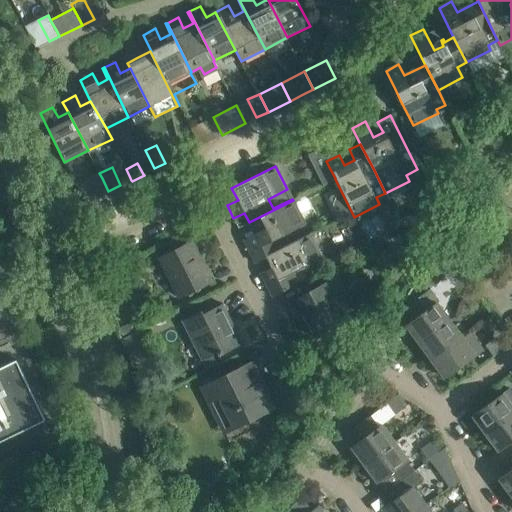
[(329,167),(317,173),(323,185),(335,179),(335,178),(329,167)]
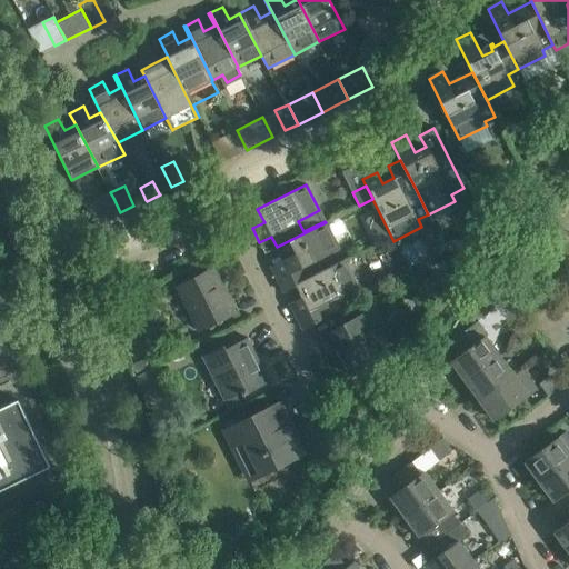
[(110,191),(85,203),(96,225),(107,219),(119,213),(120,212),(113,198),(110,192),(110,191)]
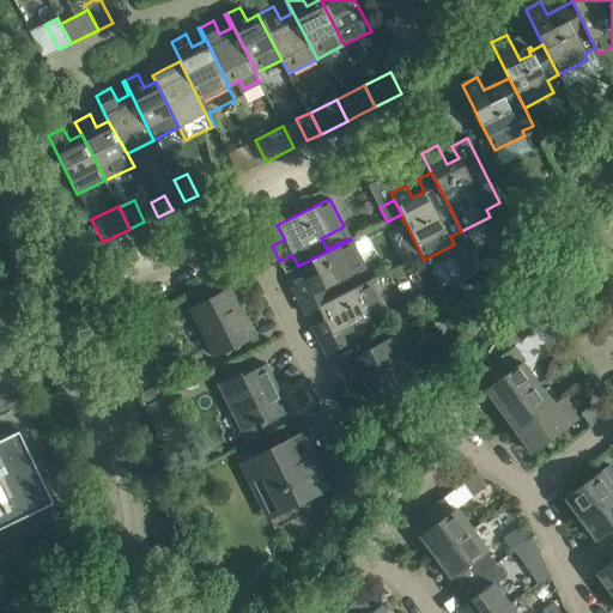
[(305,313),(370,280),(369,279),(334,296),(329,285),(364,268),(351,240),(298,266),(304,280),(292,286),(305,313)]
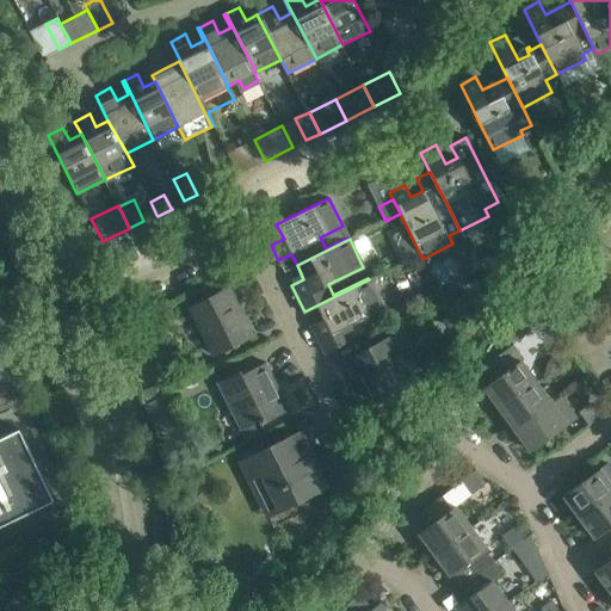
[(501,260),(498,253),(479,263),(487,282),(501,260)]
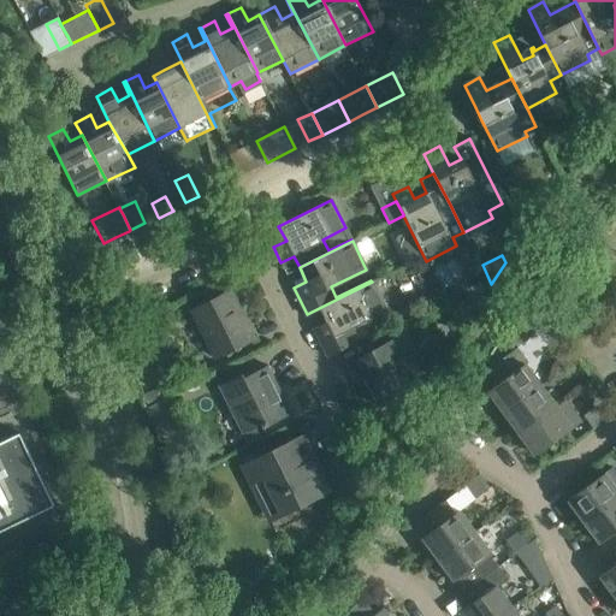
[(386,311),(372,282),(307,314),(308,317),(320,311),(326,321),(313,329),(327,356),(357,342),(351,327),(386,311)]
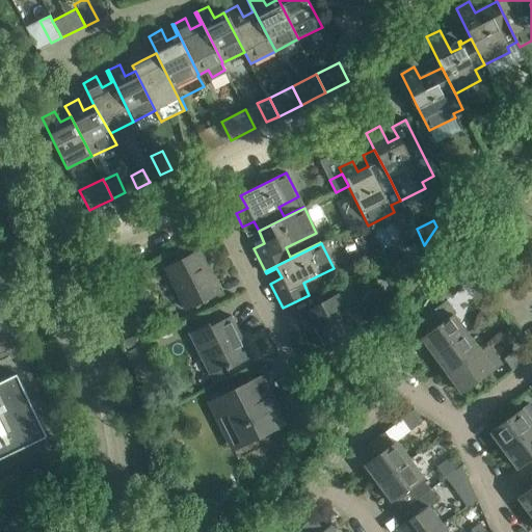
[(212,278),(209,280),(195,253),(165,268),(186,309),(219,292),(212,278)]
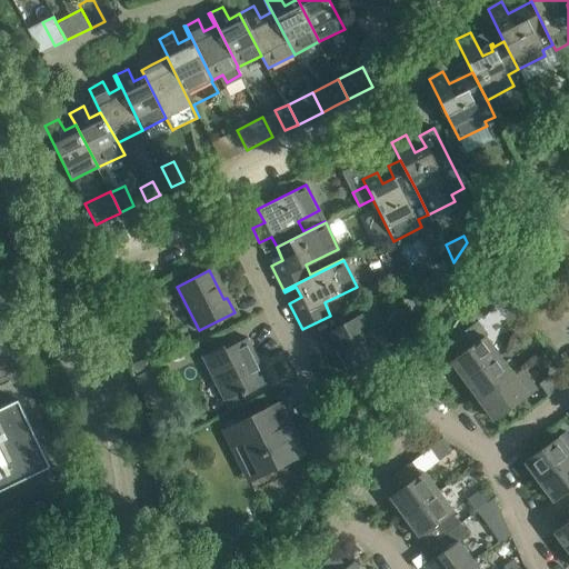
[(478,300),(471,311),(483,319),(490,309),(478,300)]
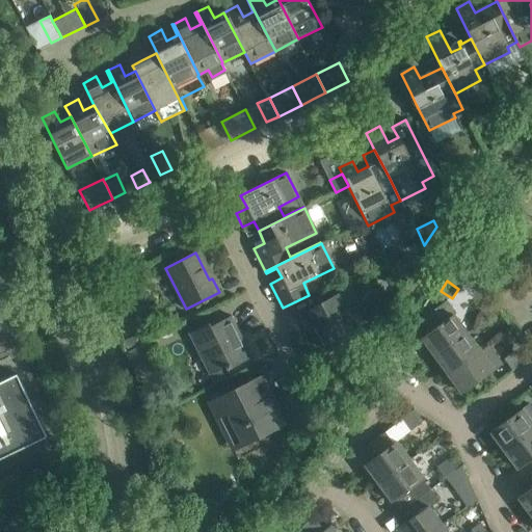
[(308,328),(315,325),(327,350),(363,333),(342,292),(299,314),(308,328)]
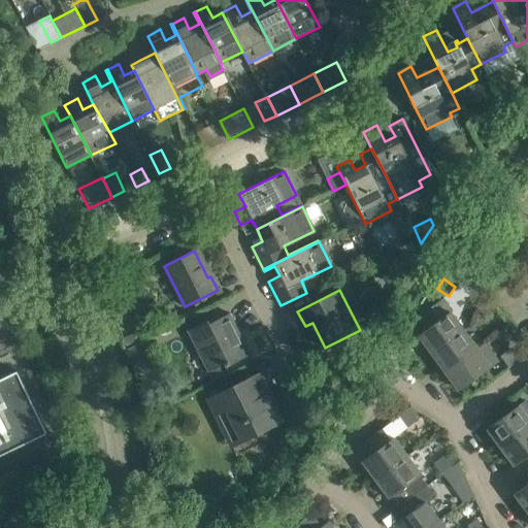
[(432,354),(464,331),(455,319),(458,317),(446,300),(421,319),(428,328),(418,335),(432,354)]
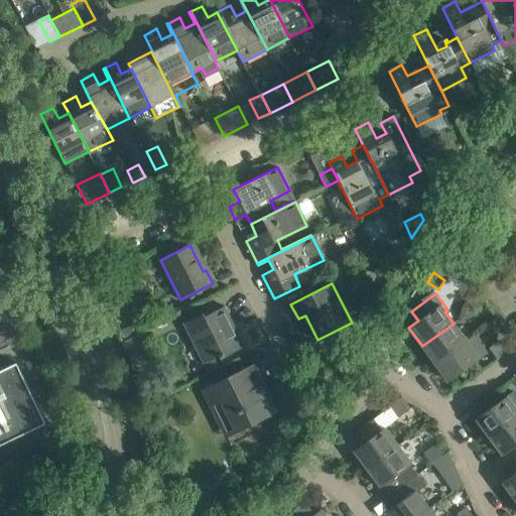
[(474,310),(485,301),(478,293),(467,301),(474,310)]
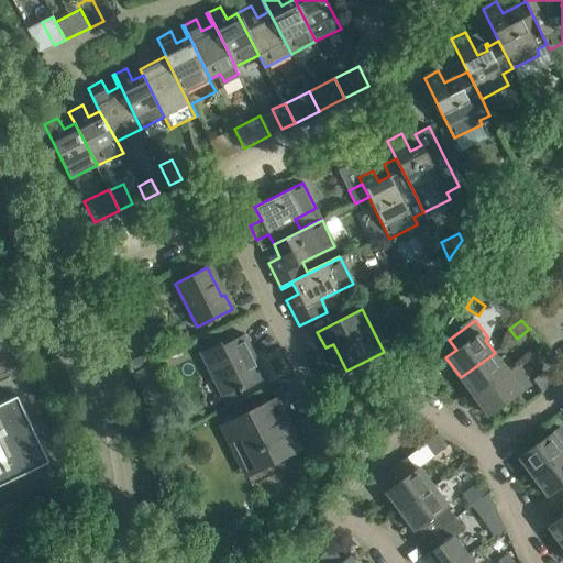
[(221,342),(199,352),(221,396),(239,388),(241,392),(266,378),(244,334),(222,345),(221,342)]
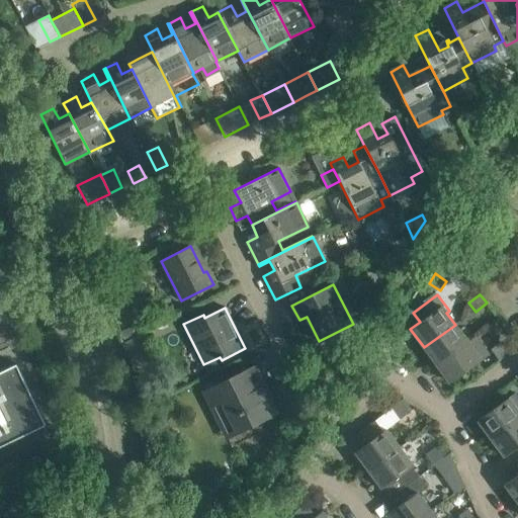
[(467,342),(455,325),(424,347),(437,365),(467,342)]
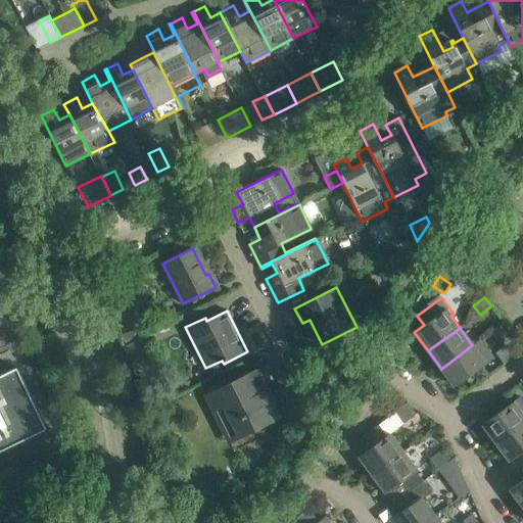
[(139,339),(123,347),(137,375),(153,367),(139,339)]
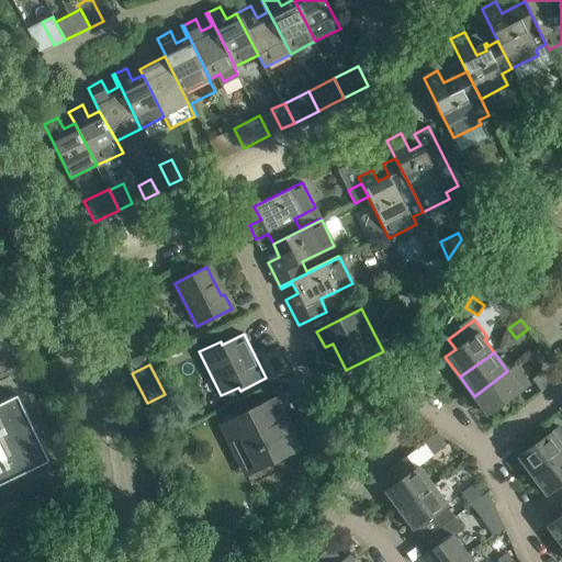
[(515,364),(507,371),(474,396),(487,415),(530,384),(515,364)]
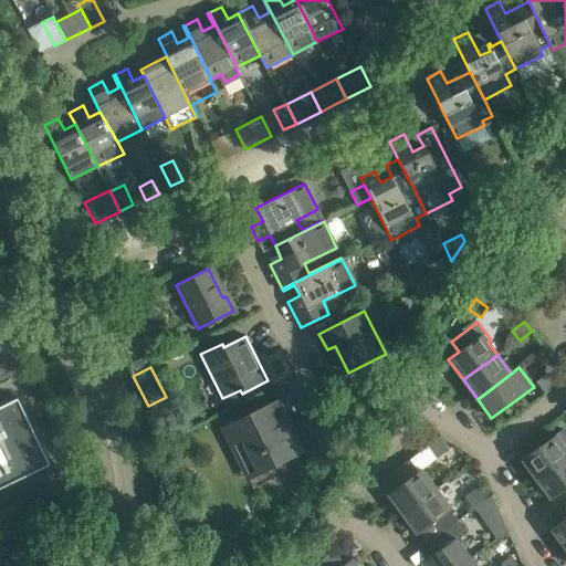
[(536,381),(546,394),(555,386),(546,374),(536,381)]
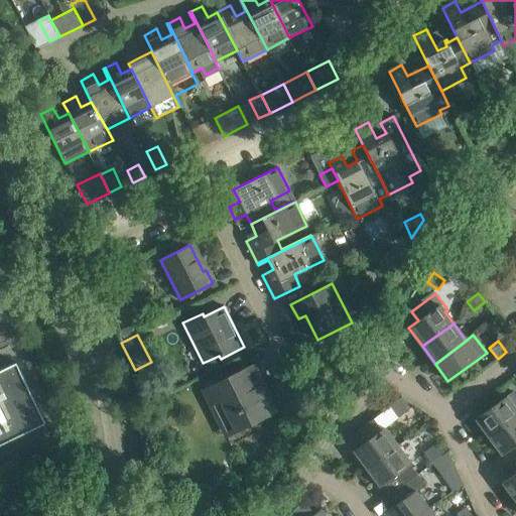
[(0,444),(45,422),(16,362),(0,369),(0,444)]
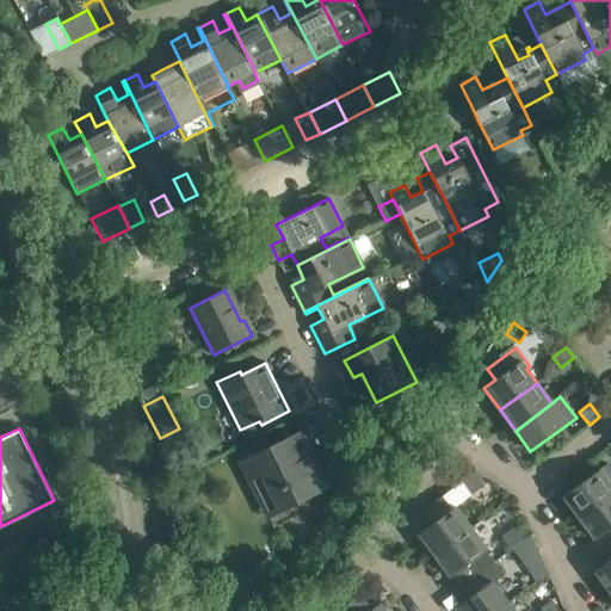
[(300,432),(240,462),(250,481),(260,475),(278,512),(327,487),(300,432)]
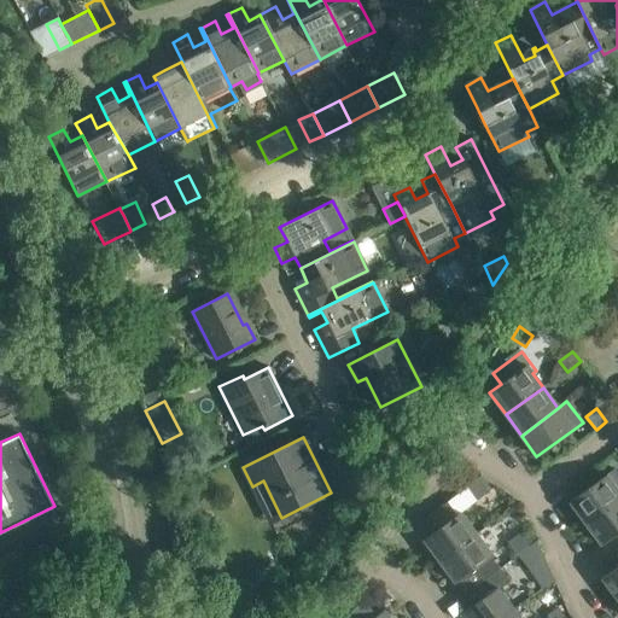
[(586,524),(617,499),(617,473),(614,468),(570,501),(586,524)]
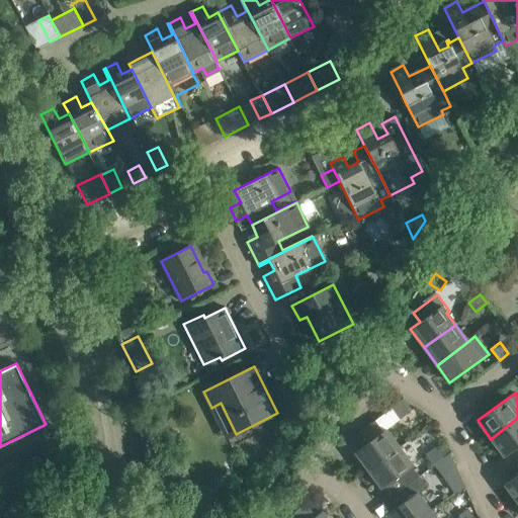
[(392,408),(400,419),(409,412),(401,401),(392,408)]
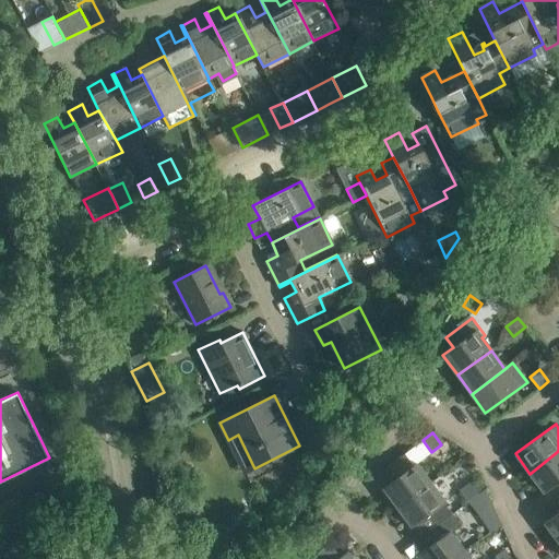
[(558,451),(530,474),(544,492),(558,482),(558,451)]
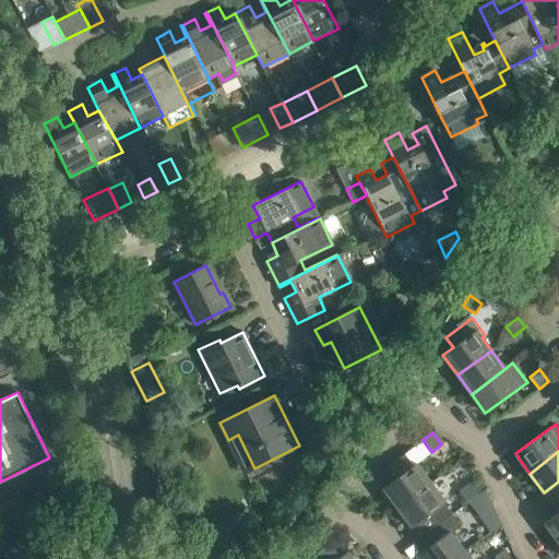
[(383,488),(397,508),(430,484),(415,464),(413,465),(404,453),(387,466),(395,478),(383,488)]
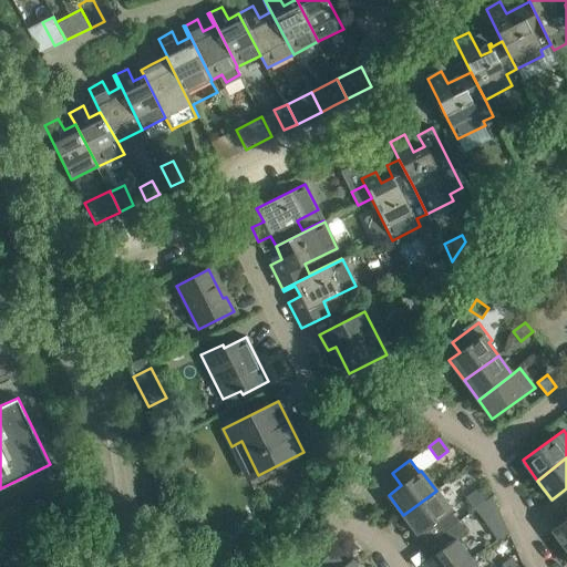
[(466,496),(475,508),(485,502),(476,490),(466,496)]
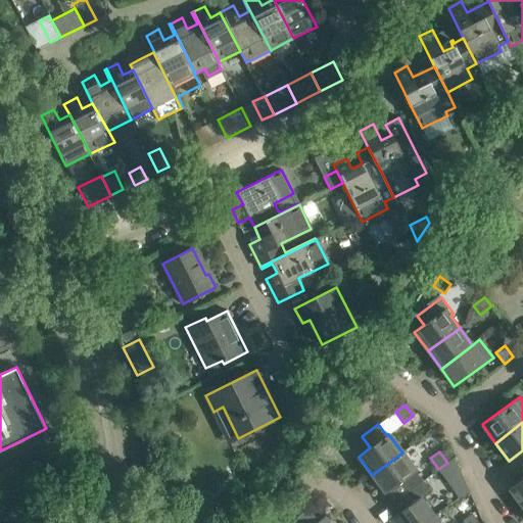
[(395,486),(402,495),(414,487),(419,483),(412,474),(416,471),(402,453),(372,475),(385,493),(395,486)]
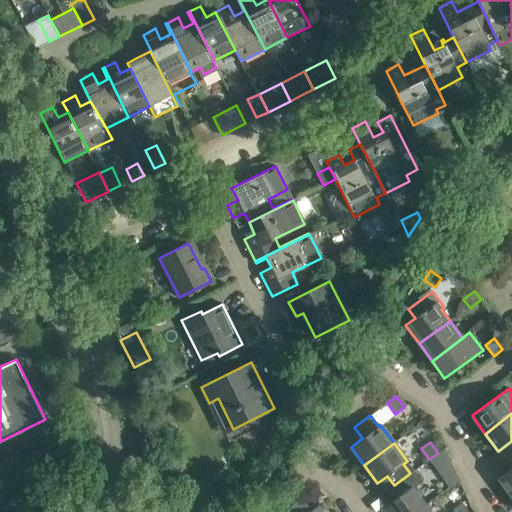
[(429,459),(437,470),(450,460),(444,448),(438,453),(429,459)]
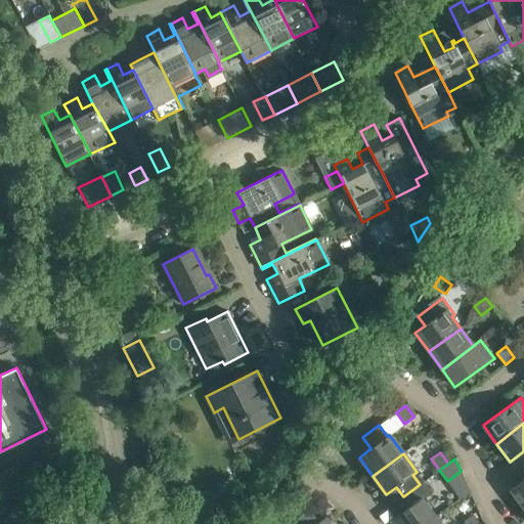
[(523,509),(523,479),(511,490),(523,509)]
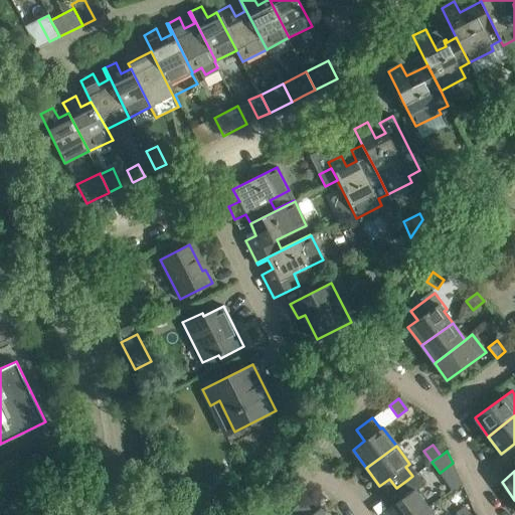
[(407,480),(396,488),(393,490),(400,500),(384,512),(385,514),(417,514),(427,508),(407,480)]
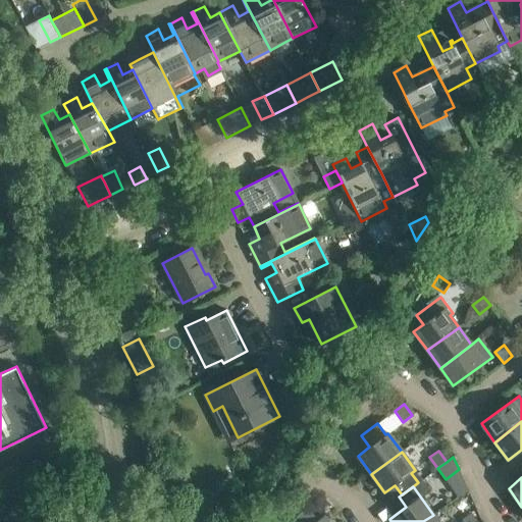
[(298,515),(293,521),(328,521),(324,516),(318,521),(308,508),(298,515)]
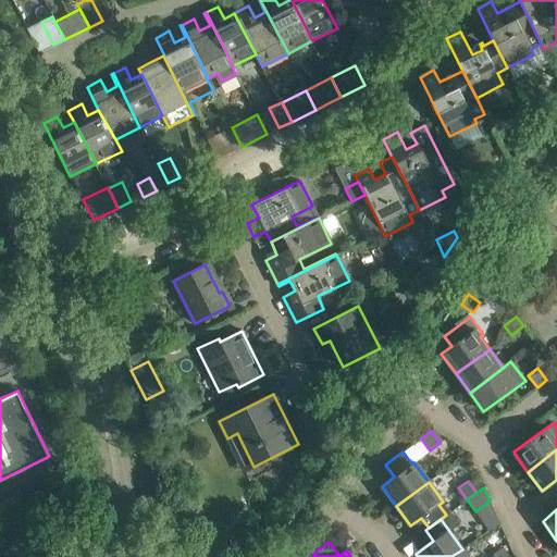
[(493,554),(494,556),(509,556),(502,547),(493,554)]
